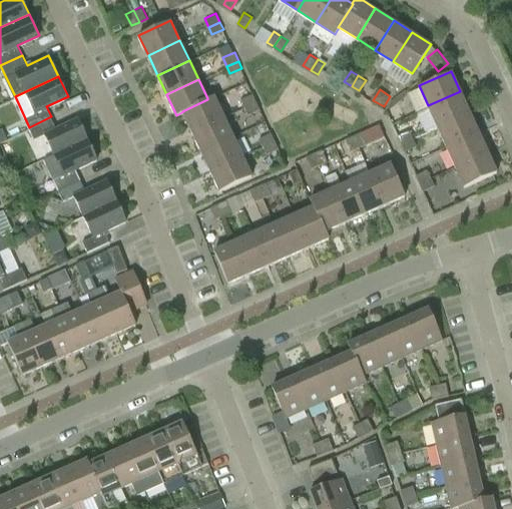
[(252,91),(241,97),(245,105),(257,100),(252,91)]
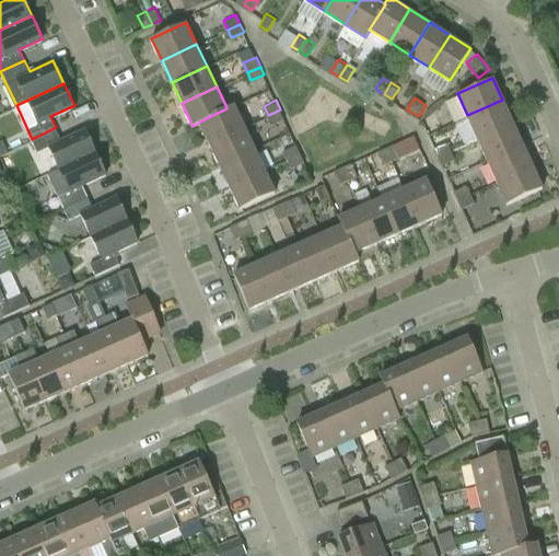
[(467,115),(477,137),(512,122),(502,100),(467,115)]
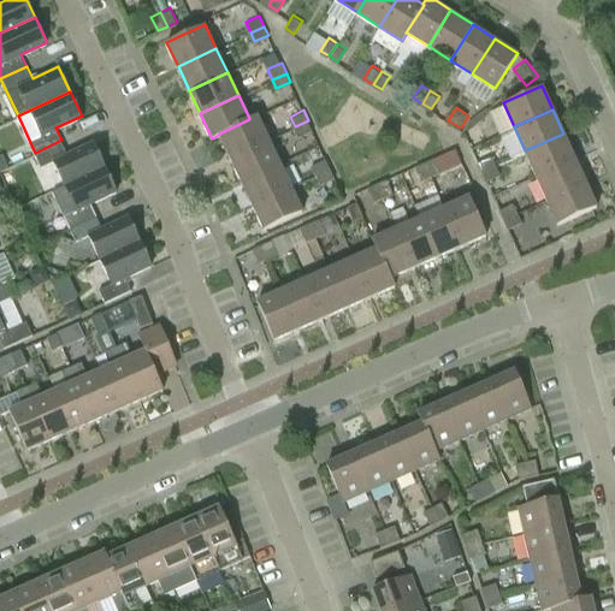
[(249,119),(219,134),(220,134),(231,156),(270,138),(258,114),(249,118),(249,119)]
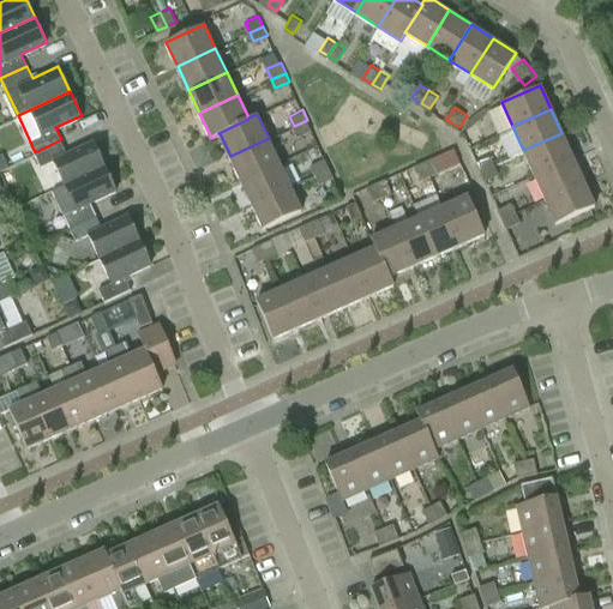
[(298,134),(311,128),(307,120),(294,126),(298,134)]
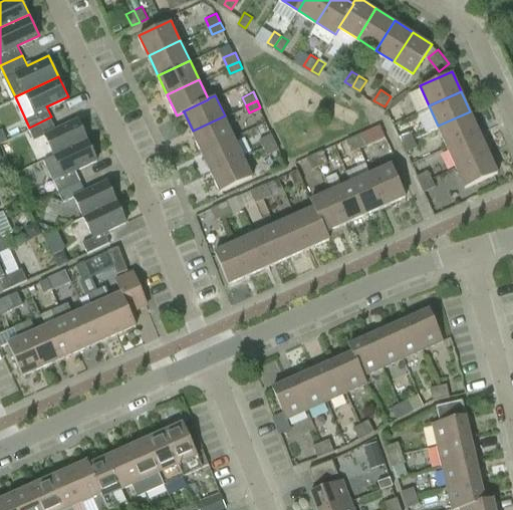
[(438,125),(447,146),(480,132),(470,111),(438,125)]
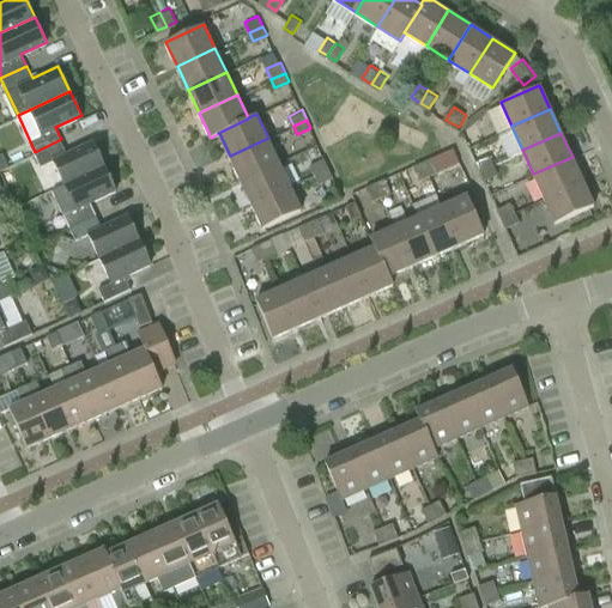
[(230,156),(241,180),(279,162),(268,138),(230,156)]
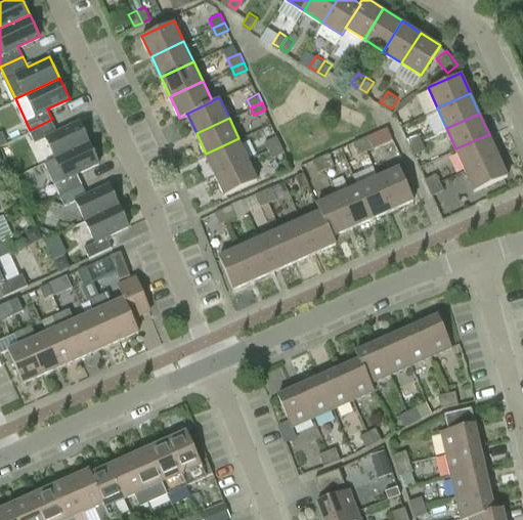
[(35,140),(46,135),(55,156),(89,140),(79,120),(57,130),(52,119),(30,130),(35,140)]
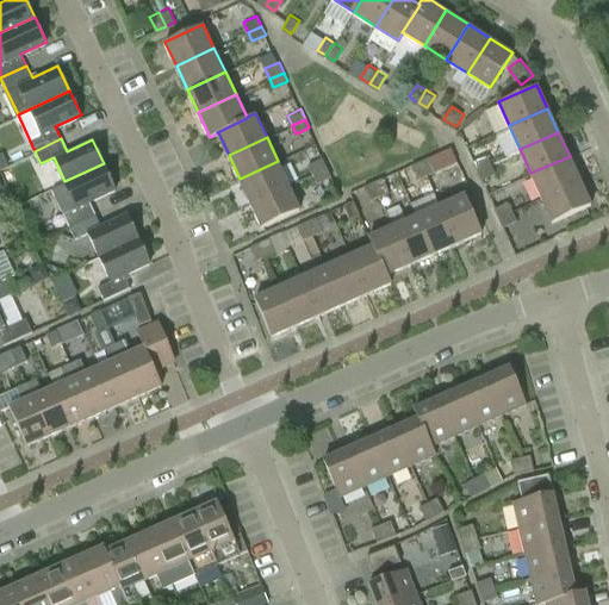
[(436,168),(433,161),(446,155),(442,149),(421,158),(427,173),(436,168)]
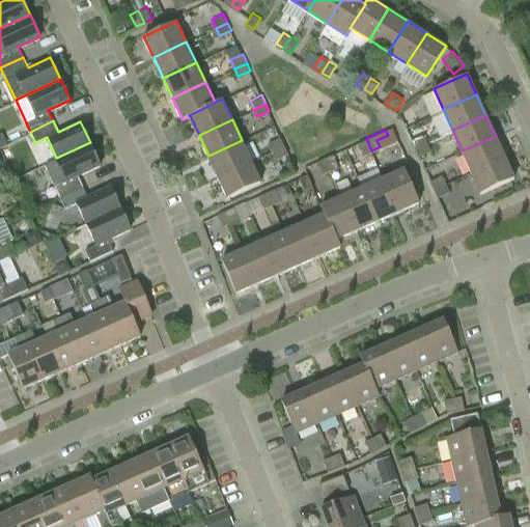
[(412,138),(419,155),(430,149),(423,133),(412,138)]
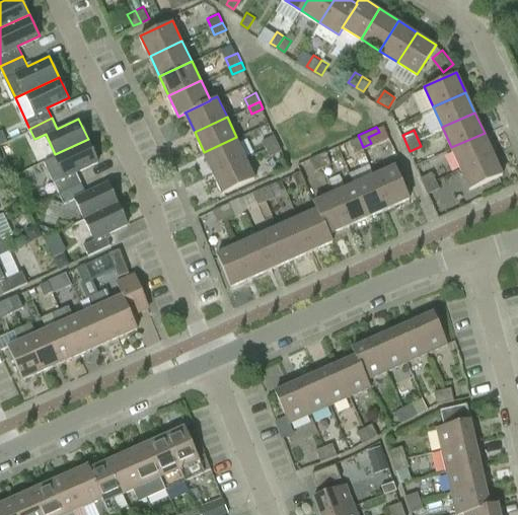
[(275,133),(263,138),(267,146),(279,141),(275,133)]
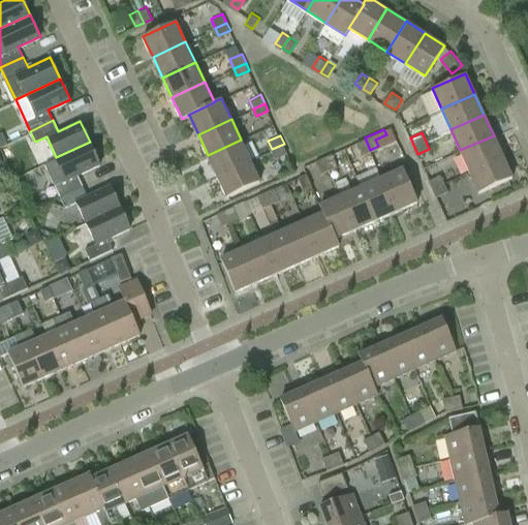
[(460,150),(470,171),(503,156),(494,135),(460,150)]
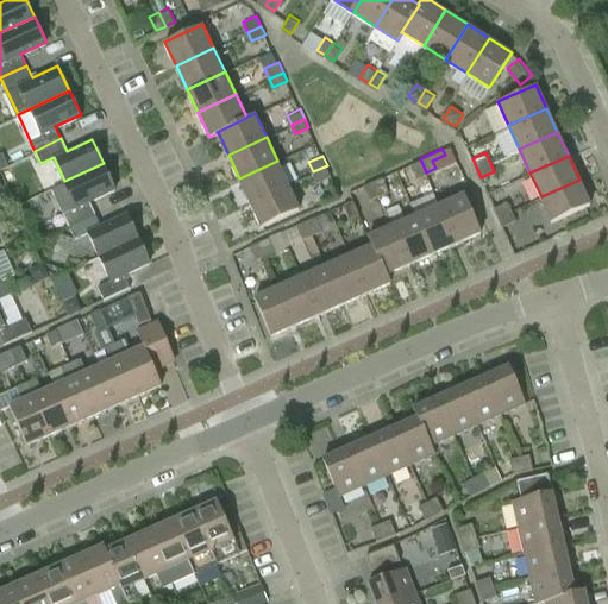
[(411,163),(417,176),(426,172),(420,158),(411,163)]
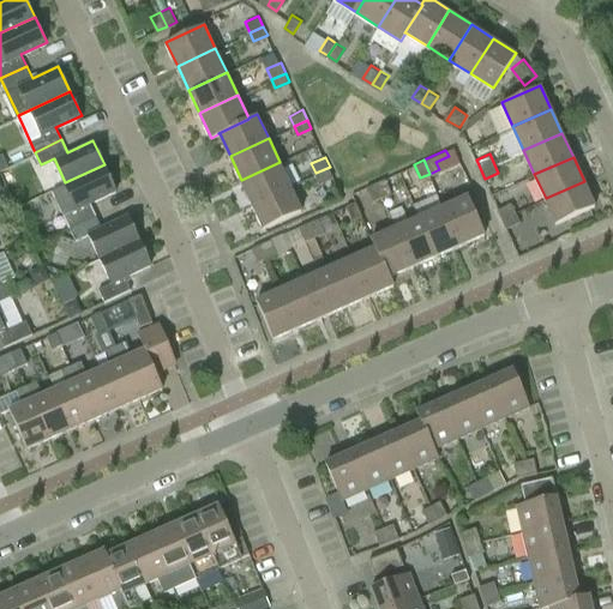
[(241,180),(252,203),(290,185),(280,162),(241,180)]
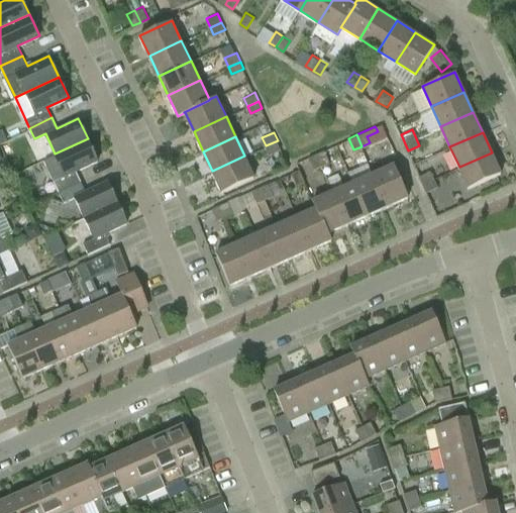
[(76,170),(98,160),(88,138),(55,154),(65,175),(54,180),(59,190),(81,180),(76,170)]
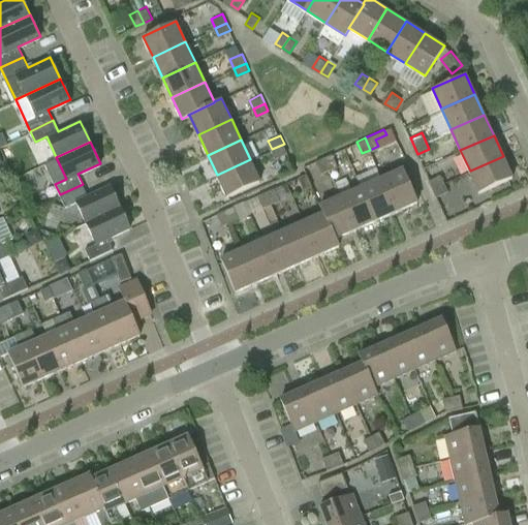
[(276,156),(287,151),(284,144),(272,149),(276,156)]
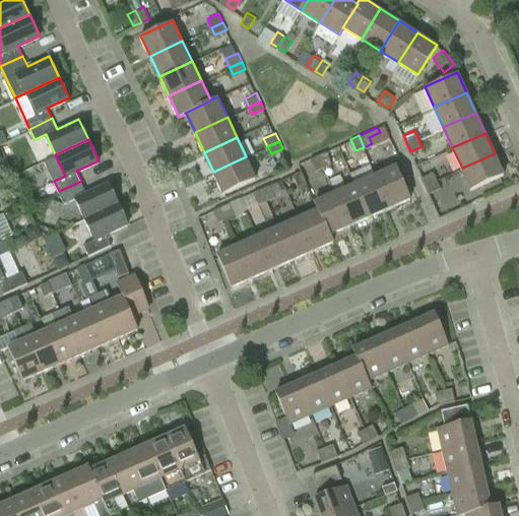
[(332,160),(326,149),(318,152),(323,165),(332,160)]
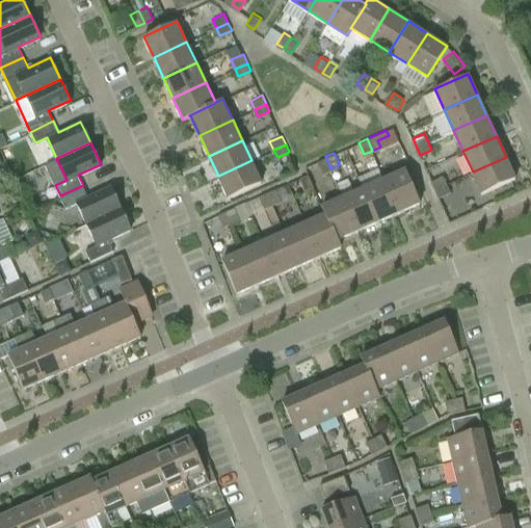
[(317,160),(323,172),(330,168),(325,156),(317,160)]
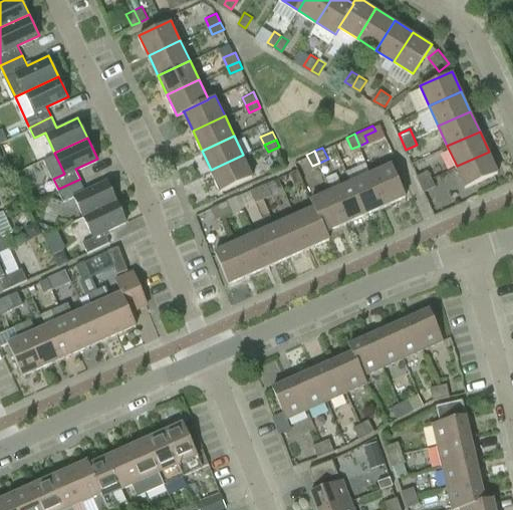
[(466,186),(498,172),(489,152),(457,166),(466,186)]
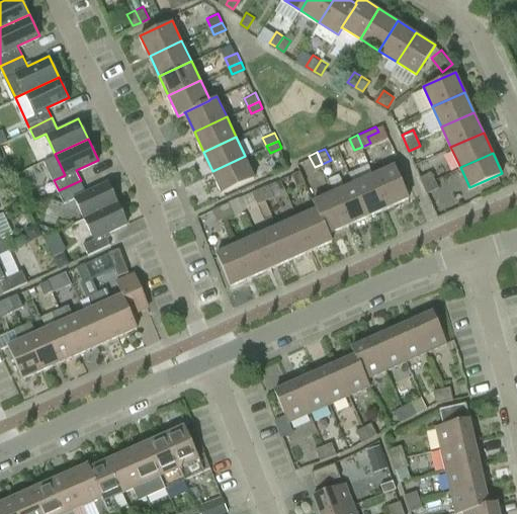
[(212,171),(223,192),(254,177),(245,156),(212,171)]
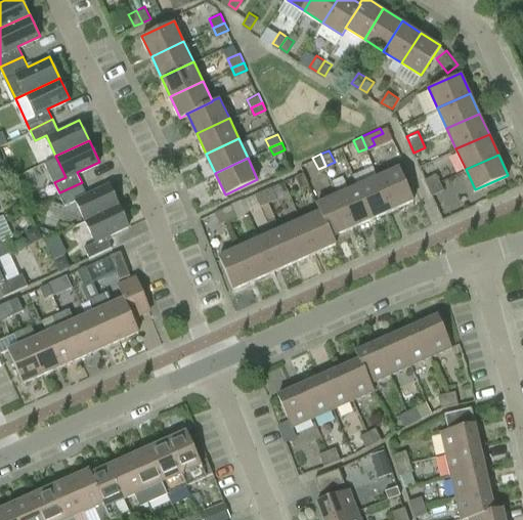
[(399,166),(379,175),(393,208),(413,199),(399,166)]
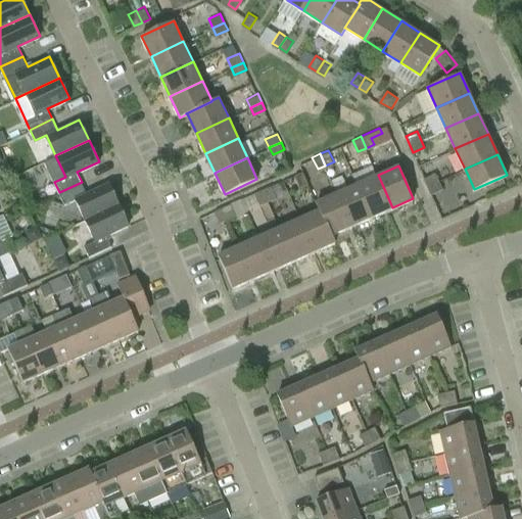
[(309,182),(303,170),(295,174),(300,186),(309,182)]
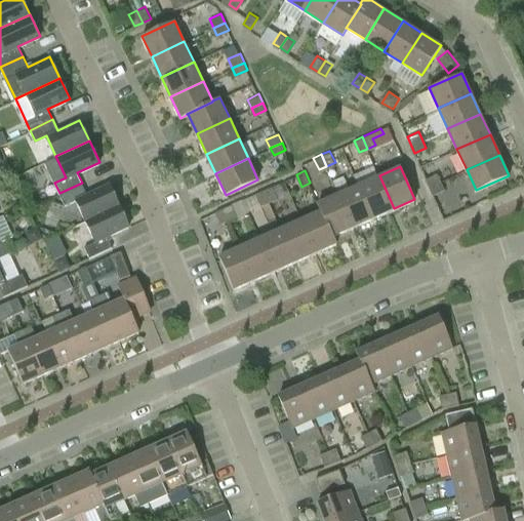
[(426,176),(433,193),(445,188),(438,171),(426,176)]
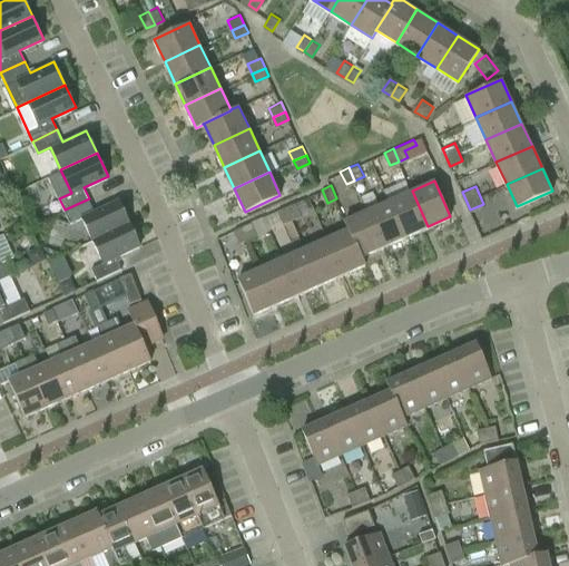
[(390,201),(405,236),(428,226),(412,191),(390,201)]
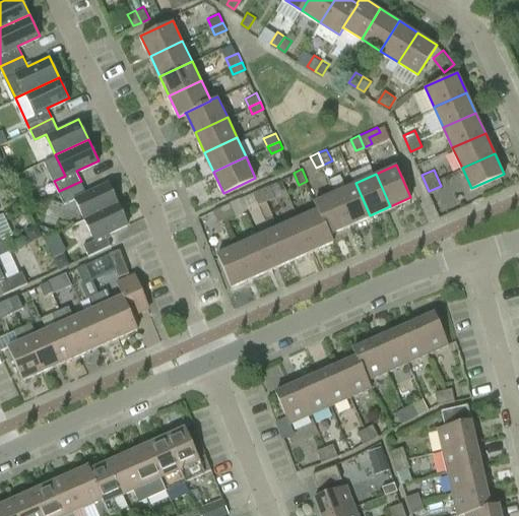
[(64,202),(75,197),(84,217),(118,202),(108,181),(86,191),(81,181),(59,191),(64,202)]
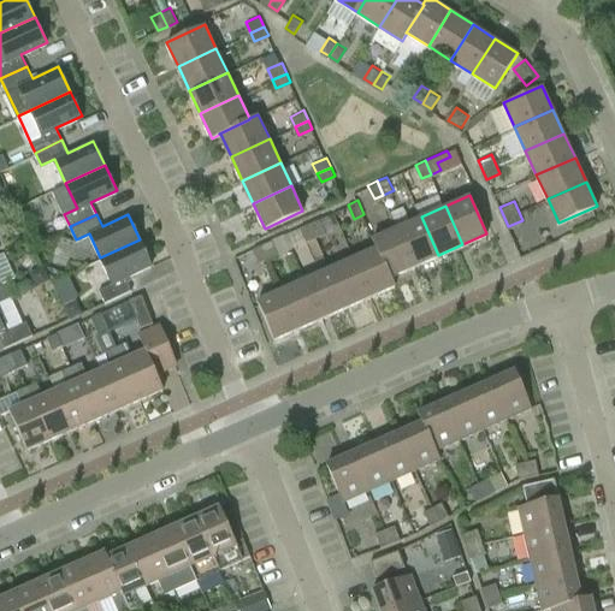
[(325,231),(319,217),(309,221),(315,235),(325,231)]
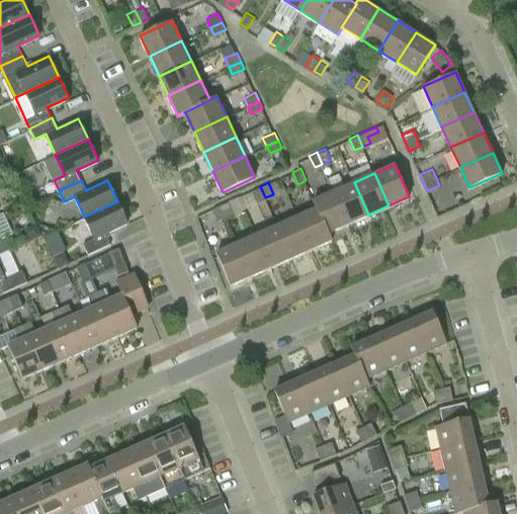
[(334,190),(348,224),(368,215),(354,182),(334,190)]
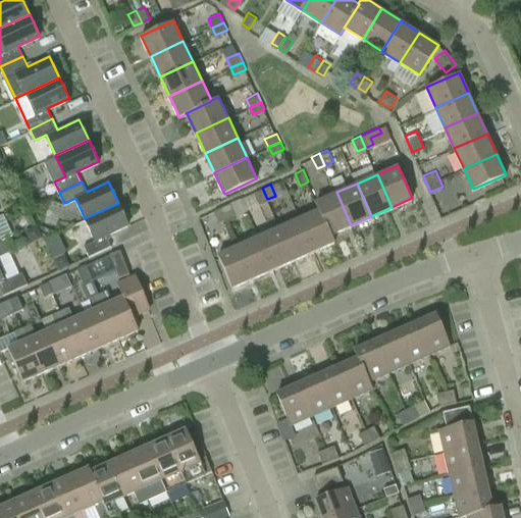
[(255,191),(260,203),(267,199),(262,188),(255,191)]
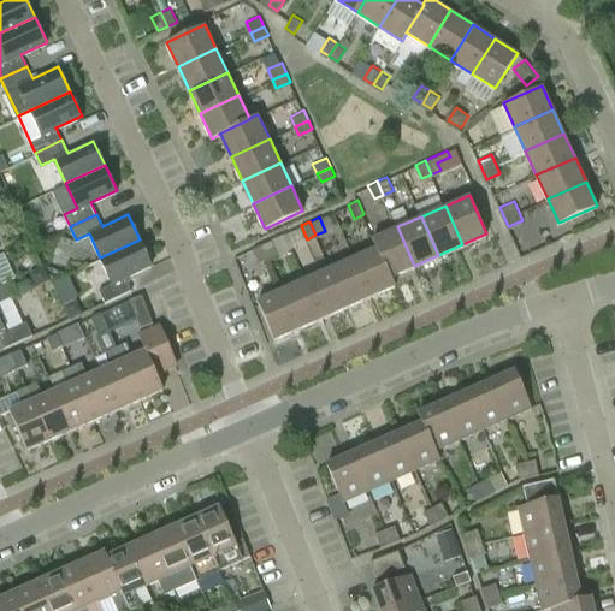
[(396,284),(391,276),(414,266),(397,226),(373,237),(395,285),(396,284)]
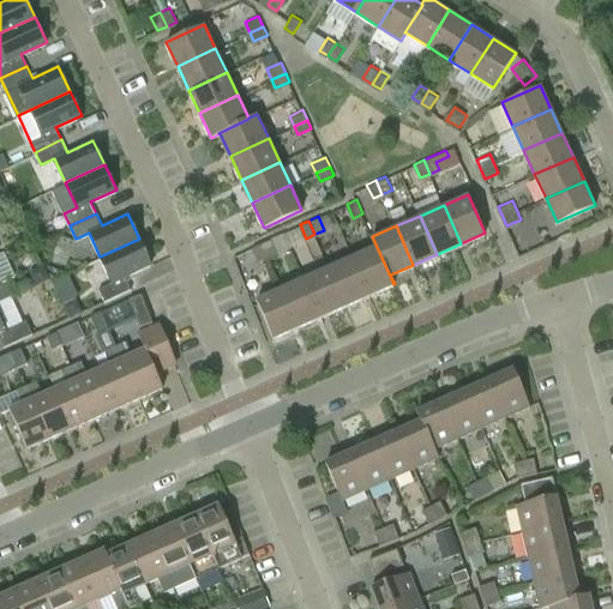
[(277,251),(271,236),(252,245),(258,259),(277,251)]
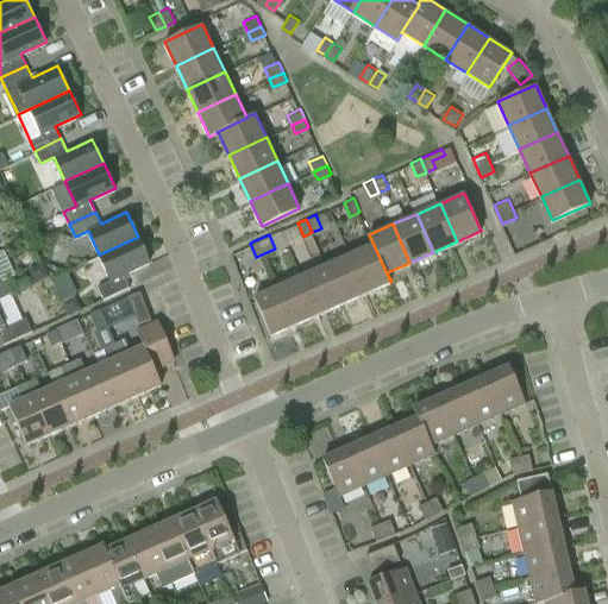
[(369,236),(373,244),(350,253),(367,291),(390,282),(369,234),(369,236)]
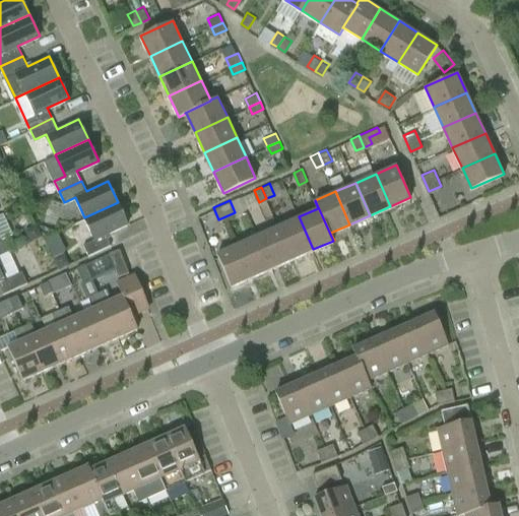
[(88,254),(111,243),(106,233),(128,222),(118,202),(84,217),(94,238),(83,243),(88,254)]
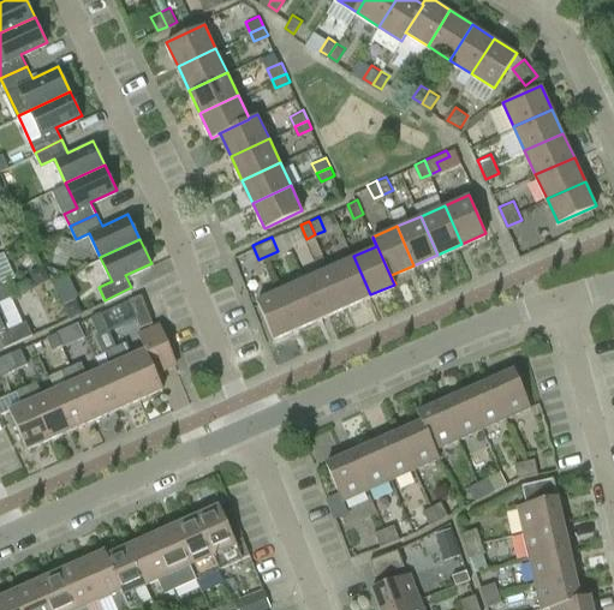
[(329,267),(346,305),(370,294),(353,256),(329,267)]
